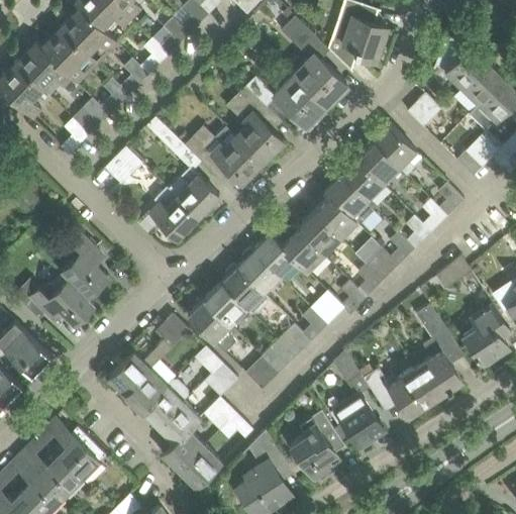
[(114,0),(75,0),(74,2),(80,7),(102,28),(113,17),(122,26),(131,17),(114,0)]
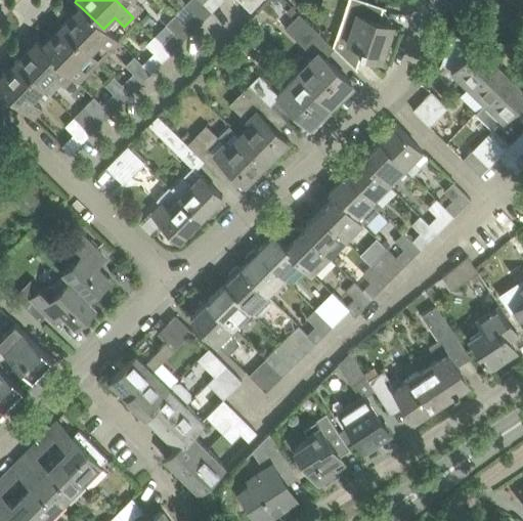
[(116,0),(133,17),(142,8),(134,0),(116,0)]
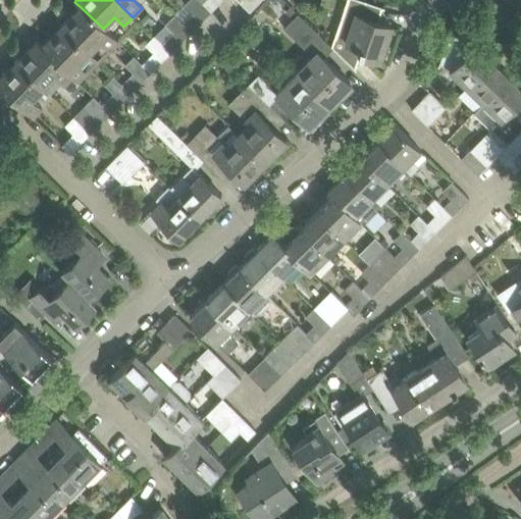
[(192,0),(186,6),(195,15),(184,27),(191,34),(210,13),(203,6),(196,0),(192,0)]
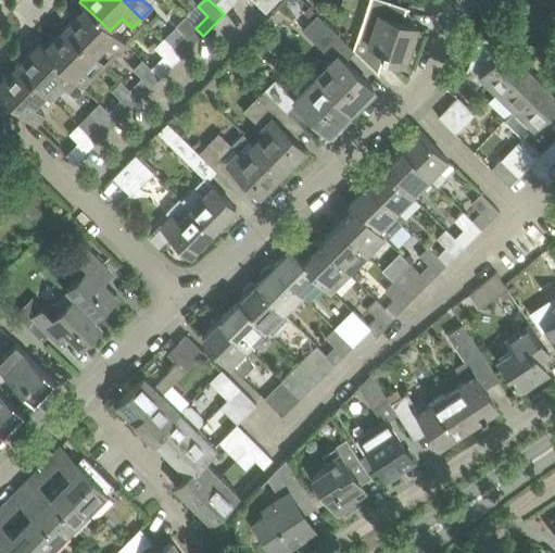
[(238,0),(223,0),(216,7),(224,14),(238,0)]
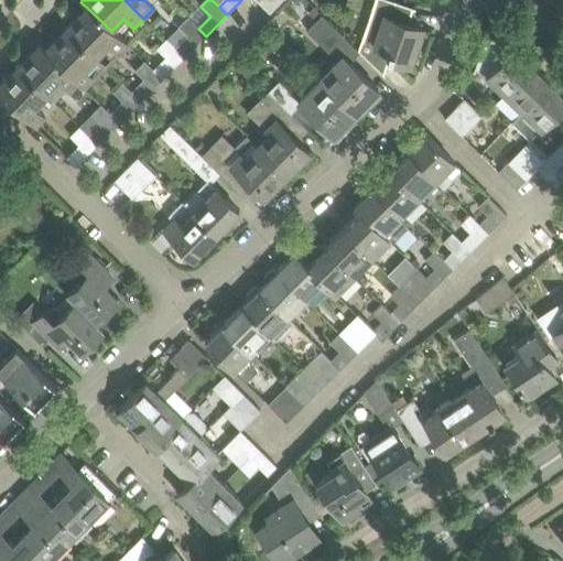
[(253,0),(269,14),(282,0),(253,0)]
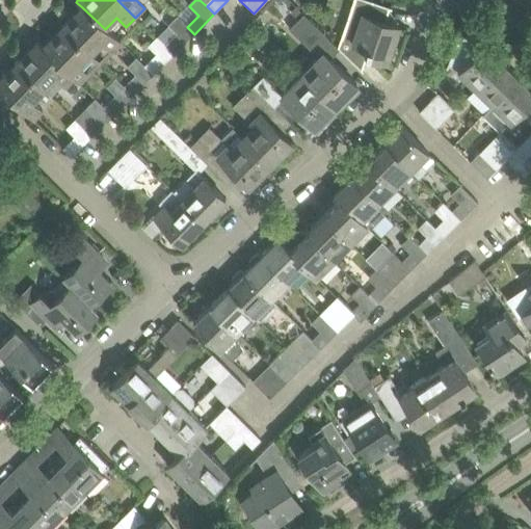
[(364,54),(386,61),(397,27),(383,23),(389,8),(363,0),(348,0),(347,4),(351,5),(349,12),(362,17),(352,44),(366,48),(364,54)]
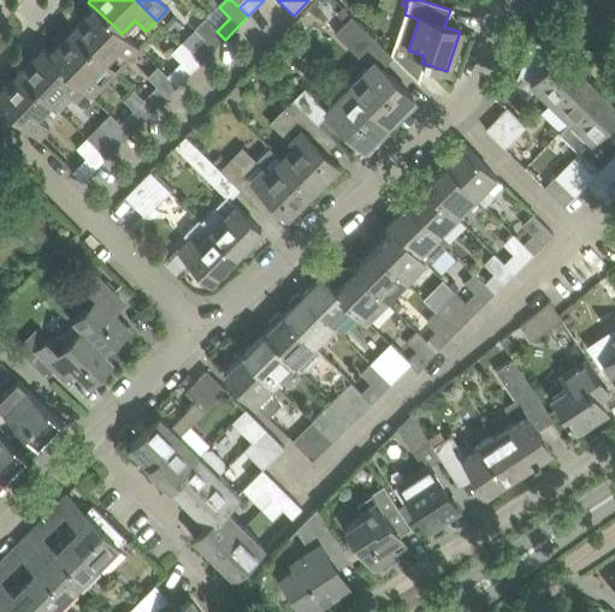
[(95,9),(72,31),(104,63),(117,49),(130,61),(140,51),(122,34),(95,9)]
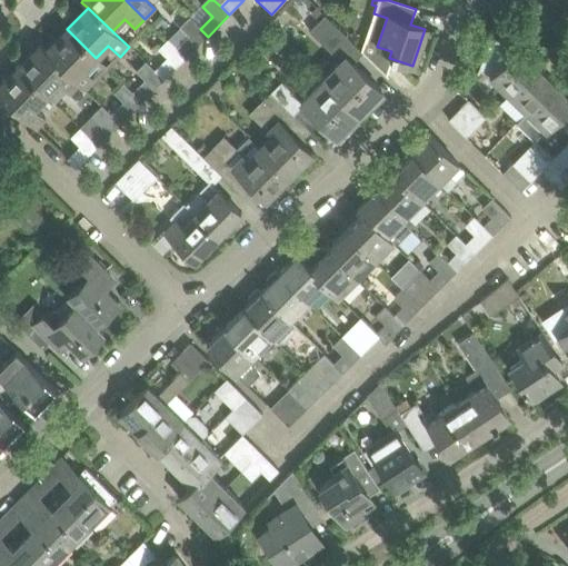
[(340,63),(324,80),(358,116),(381,93),(352,65),(362,55),(324,17),(309,32),(340,63)]
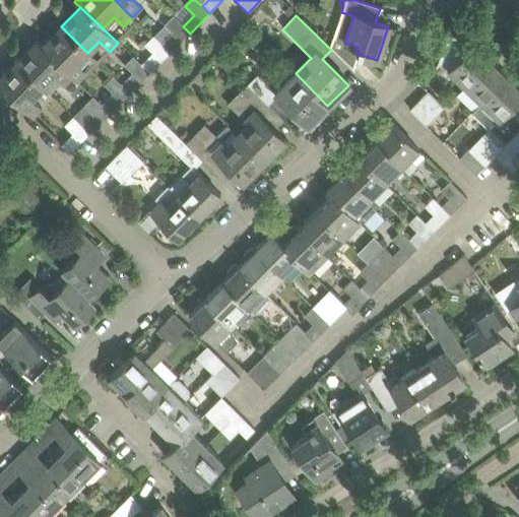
[(190,34),(183,26),(174,18),(165,26),(173,35),(161,47),(169,54),(190,34)]
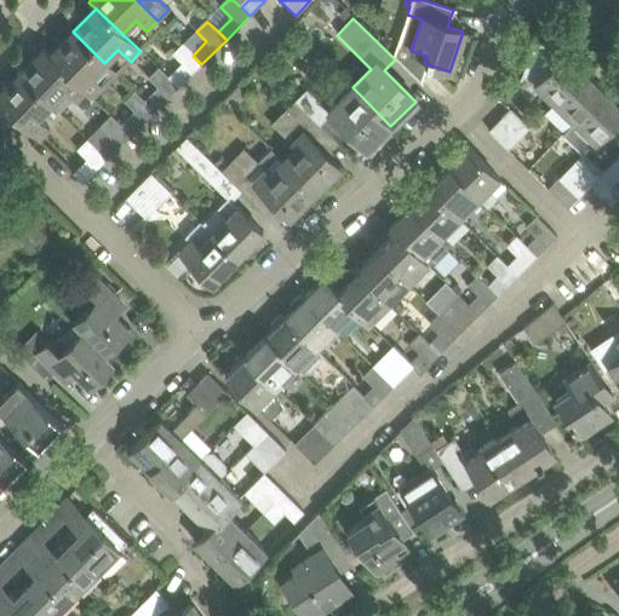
[(104,63),(73,32),(49,56),(86,93),(92,99),(103,88),(91,76),(104,63)]
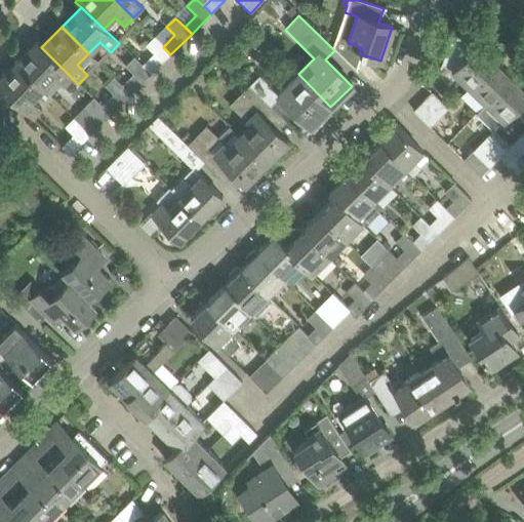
[(452,71),(450,73),(469,89),(494,63),(477,46),(474,48),(472,46),(467,45),(468,42),(453,37),(453,36),(452,36),(439,69),(441,70),(442,67),(452,71)]
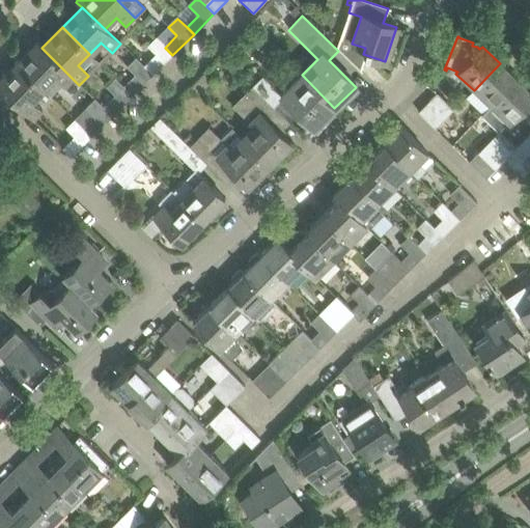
[(156,56),(144,67),(152,76),(172,55),(165,48),(156,38),(147,48),(156,56)]
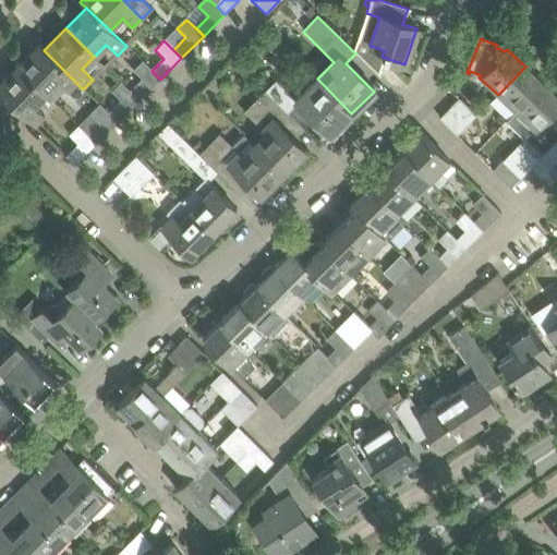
[(44,50),(38,44),(16,67),(56,106),(68,94),(77,84),(44,50)]
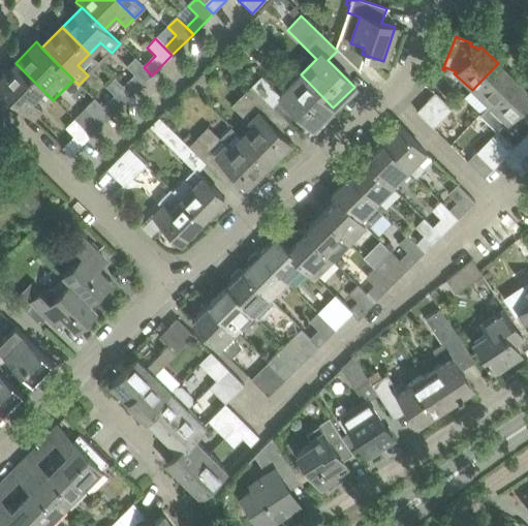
[(134,76),(123,88),(131,96),(152,75),(144,67),(135,59),(126,68),(134,76)]
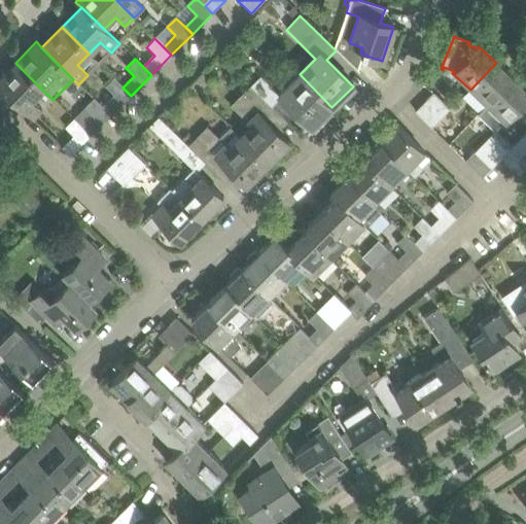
[(0,89),(32,120),(53,100),(15,63),(0,77),(0,89)]
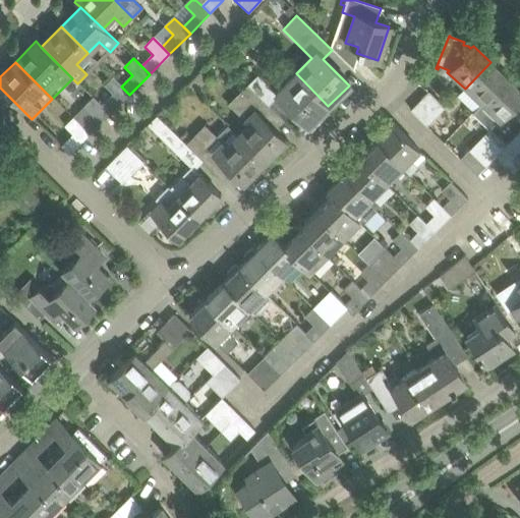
[(507,77),(490,62),(465,89),(481,104),(507,77)]
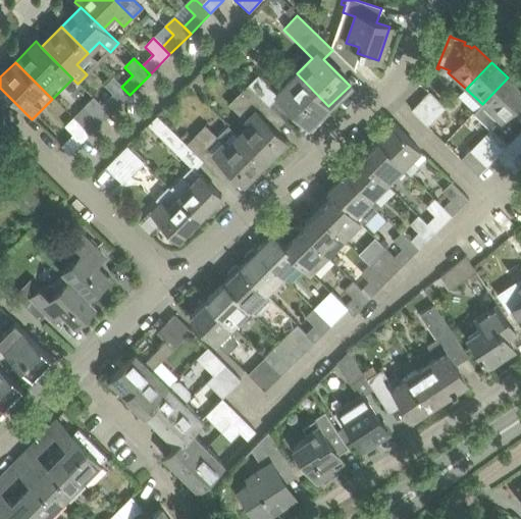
[(208,82),(200,73),(187,86),(195,95),(208,82)]
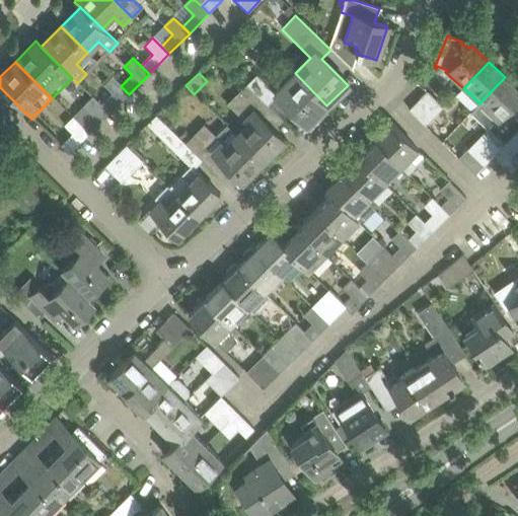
[(257,75),(246,86),(267,106),(276,97),(306,127),(326,105),(295,73),(275,93),(257,75)]
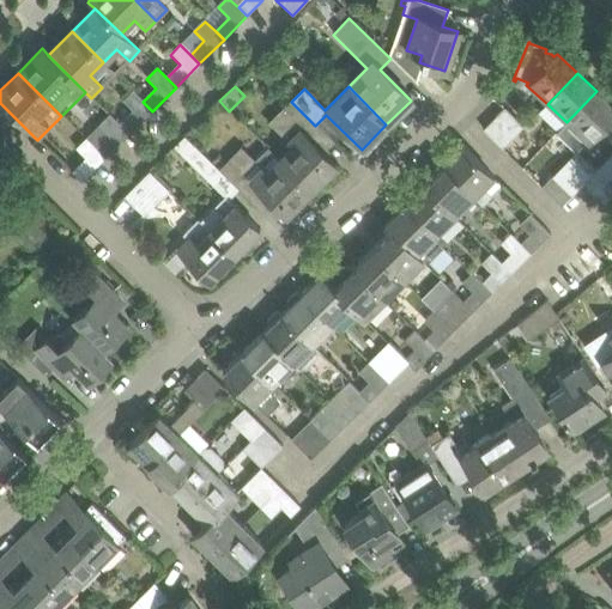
[(555,134),(575,154),(606,122),(606,121),(611,115),(611,107),(597,91),(567,122),(555,134)]
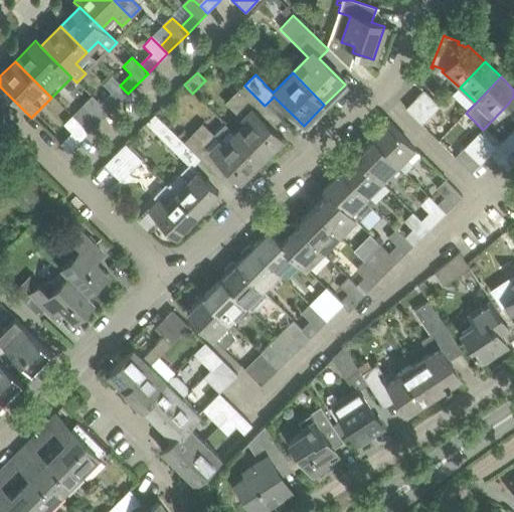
[(112,95),(100,106),(108,114),(128,94),(120,86),(112,77),(104,87),(112,95)]
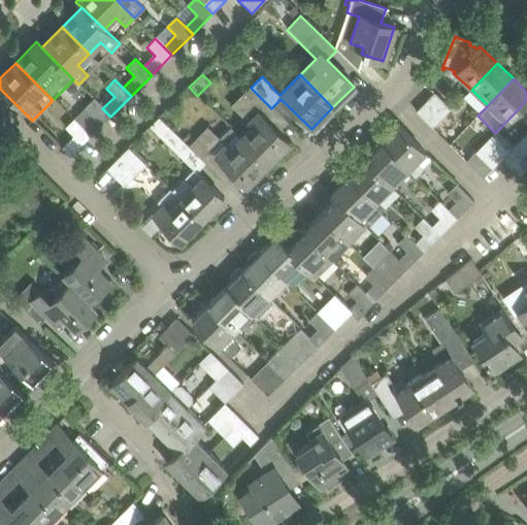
[(251,127),(240,138),(267,165),(289,143),(267,123),(276,113),(271,108),(251,88),(231,107),(251,127)]
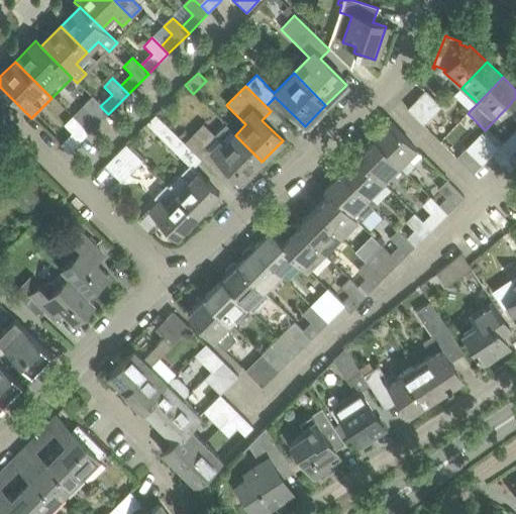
[(441,109),(424,92),(416,101),(432,118),(441,109)]
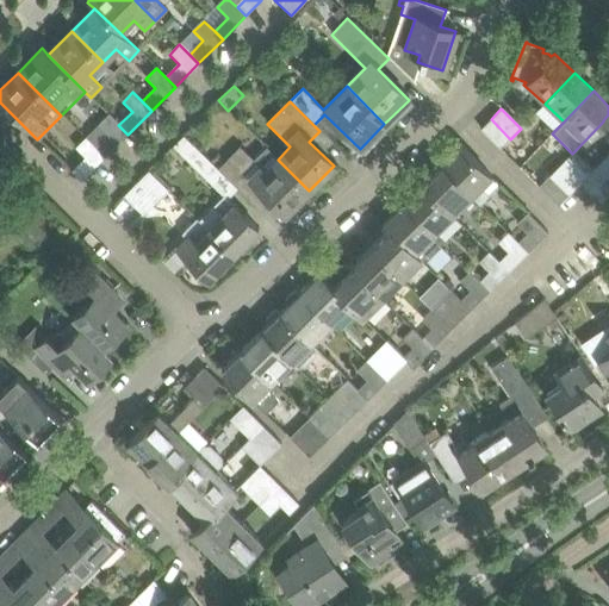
[(109,135),(94,149),(105,158),(128,135),(118,125),(110,117),(99,126),(109,135)]
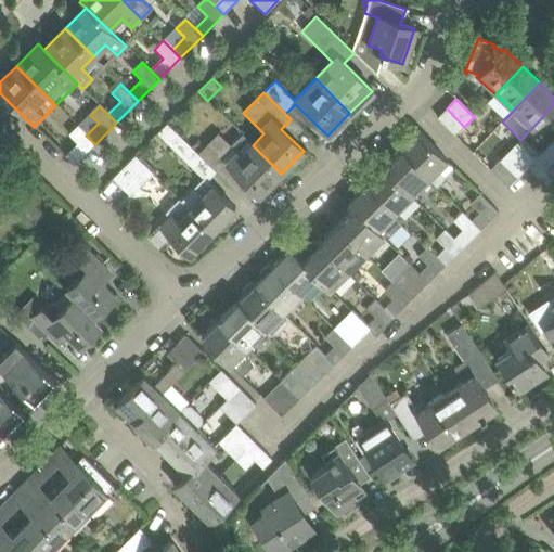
[(454,137),(464,127),(447,108),(436,119),(454,137)]
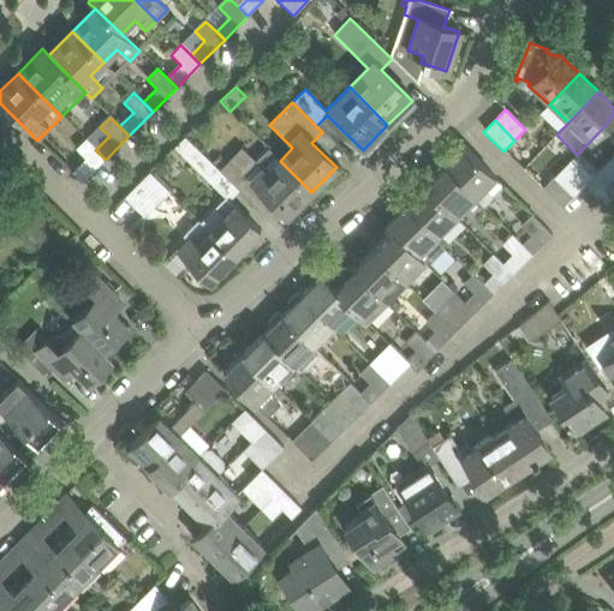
[(184,137),(173,148),(208,183),(219,172),(194,147),(184,137)]
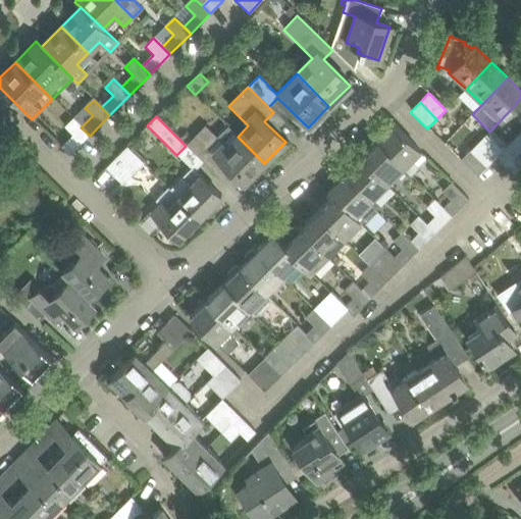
[(69,156),(90,136),(81,127),(72,119),(64,127),(71,136),(60,147),(69,156)]
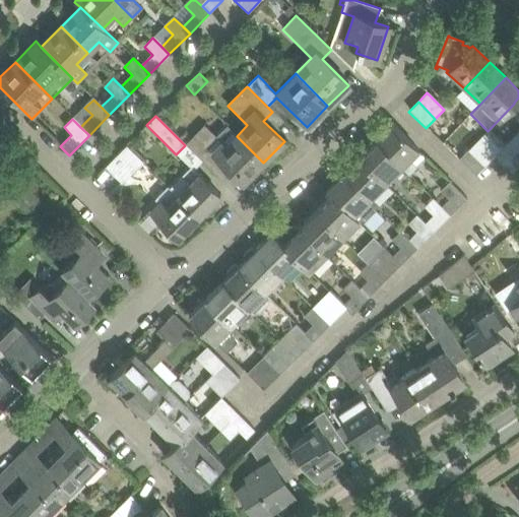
[(375,141),(401,168),(408,176),(416,169),(408,160),(417,151),(392,125),(375,141)]
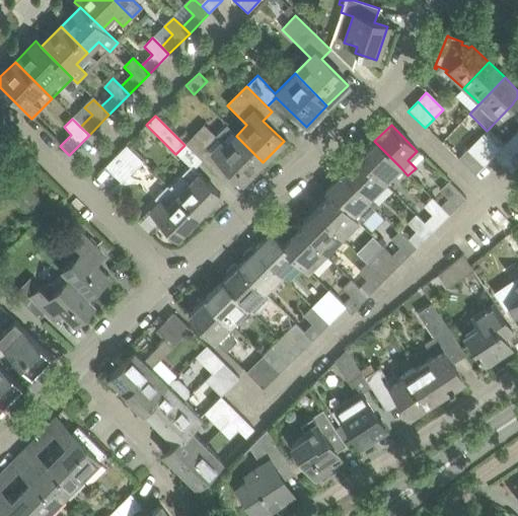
[(221,162),(241,183),(263,162),(236,136),(235,136),(225,126),(215,137),(204,126),(185,145),(212,171),(221,162)]
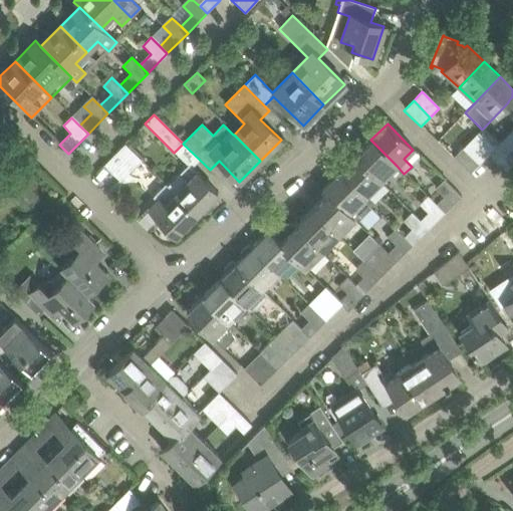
[(512,130),(501,142),(488,156),(505,172),(512,165),(512,130)]
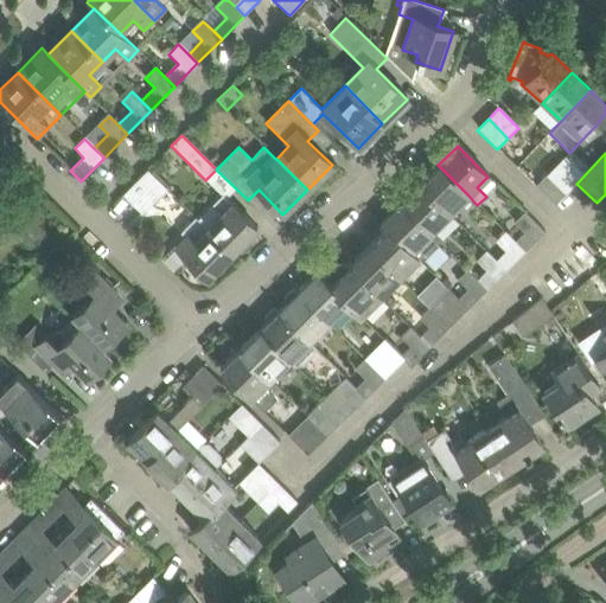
[(563,156),(556,165),(547,175),(562,191),(573,180),(565,173),(572,164),(563,156)]
